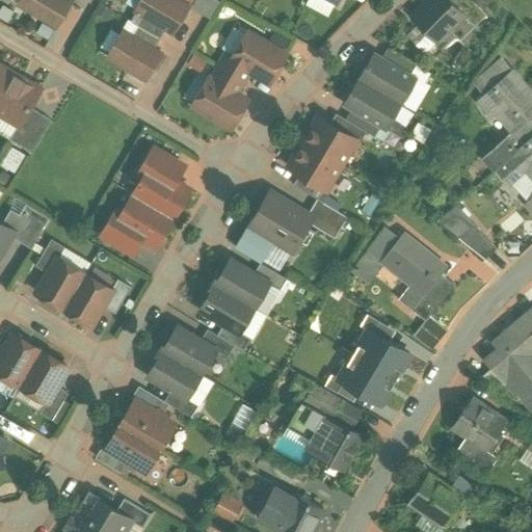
[(21,0),(19,4),(57,26),(65,12),(72,1),(70,0),(21,0)]
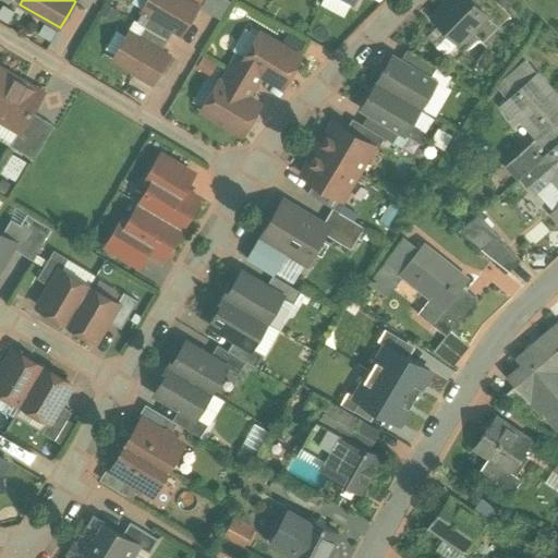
[(198,9),(183,0),(148,0),(143,11),(150,15),(174,29),(182,34),(190,23),(198,9)]
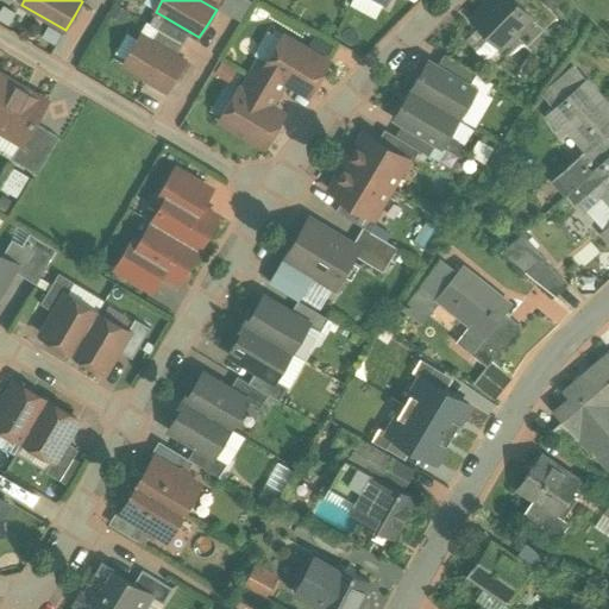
[(224,0),(220,8),(242,19),(251,0),(224,0)]
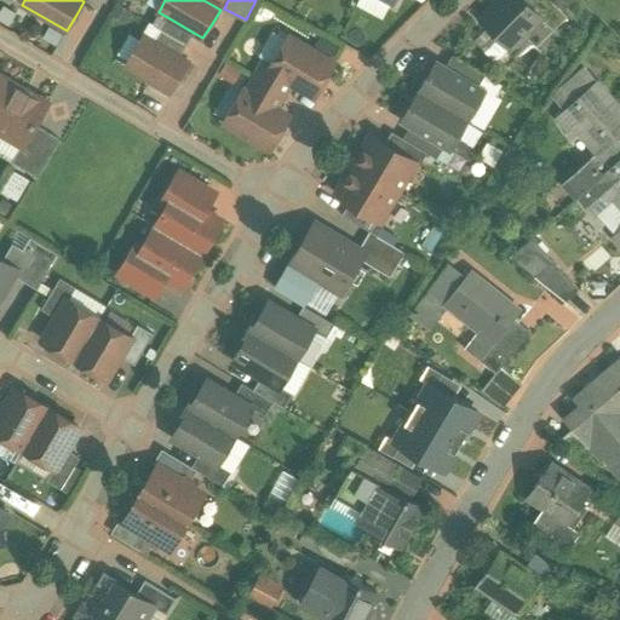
[(523,1),(522,0),(500,0),(481,21),(510,50),(514,46),(521,46),(528,39),(528,32),(540,19),(540,18),(523,1)]
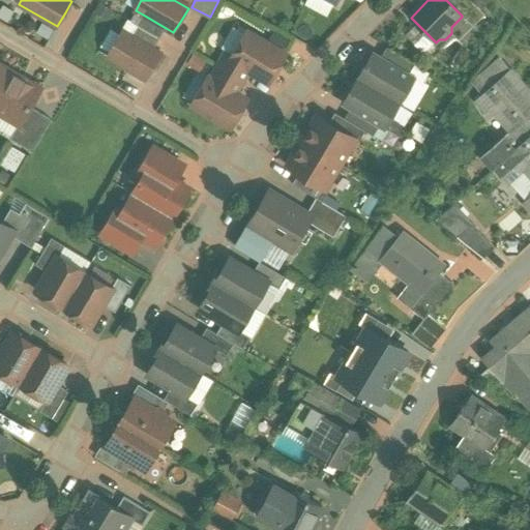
[(486,16),(469,0),(448,0),(447,1),(462,16),(462,17),(473,28),(486,16)]
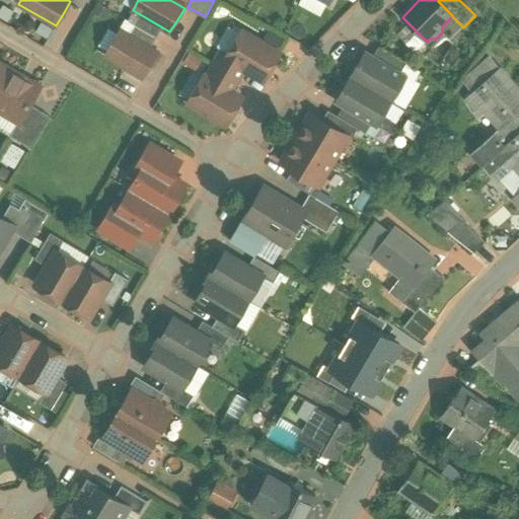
[(162,27),(140,14),(134,24),(156,39),(162,27)]
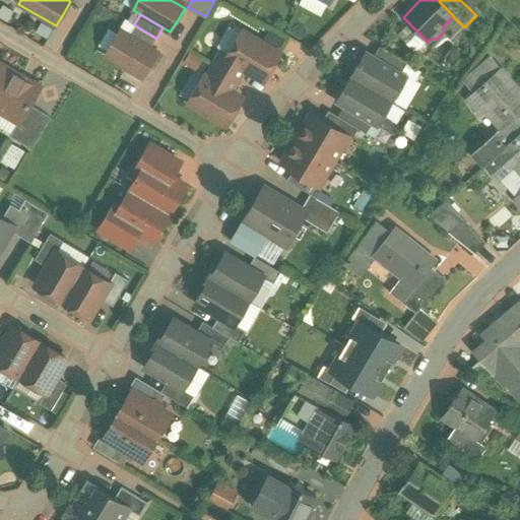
[(156,39),(134,24),(128,36),(150,49),(156,39)]
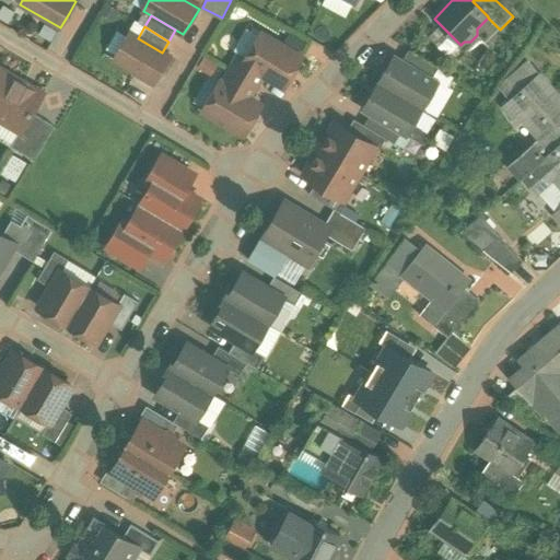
[(259,39),(246,32),(236,49),(248,57),(259,39)]
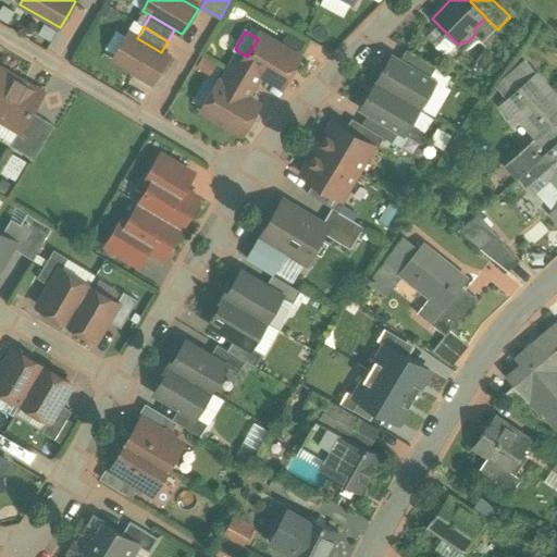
[(137,38),(128,34),(113,60),(153,83),(162,69),(169,57),(161,52),(137,38)]
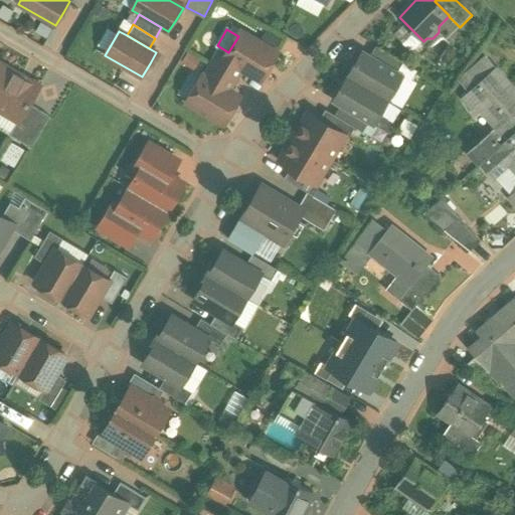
[(277,53),(240,32),(238,36),(228,52),(225,57),(224,58),(242,69),(261,80),(277,53)]
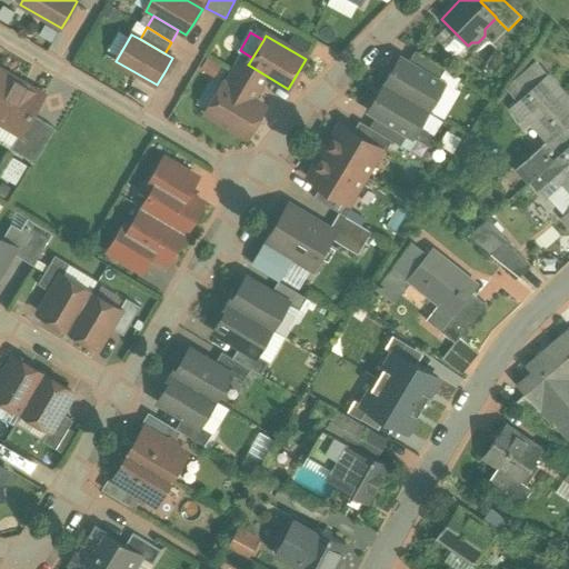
[(446,70),(416,52),(409,63),(439,81),(446,70)]
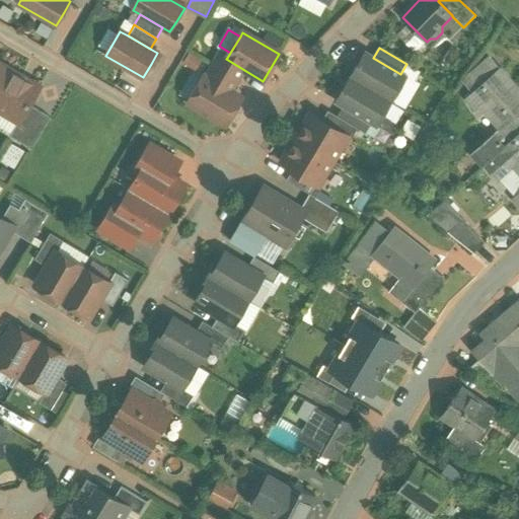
[(244,70),(226,59),(227,58),(220,54),(213,67),(237,81),(244,70)]
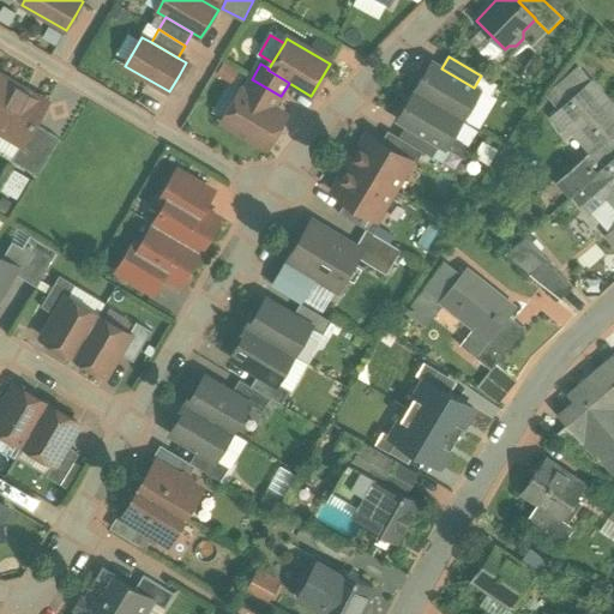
[(441,68),(433,64),(423,79),(423,80),(416,92),(463,120),(480,91),(474,88),(441,68)]
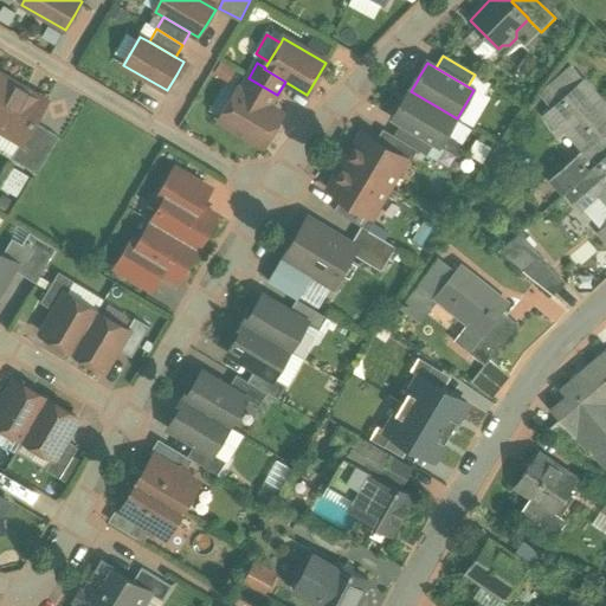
[(572,68),(553,85),(555,88),(542,98),(552,109),(584,82),(572,68)]
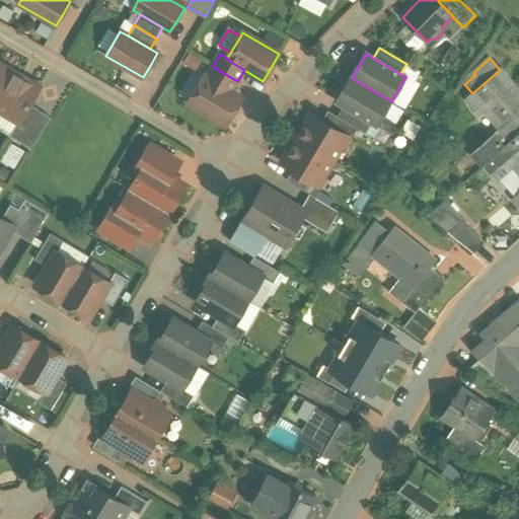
[(40,89),(0,65),(0,109),(19,122),(20,122),(29,105),(40,89)]
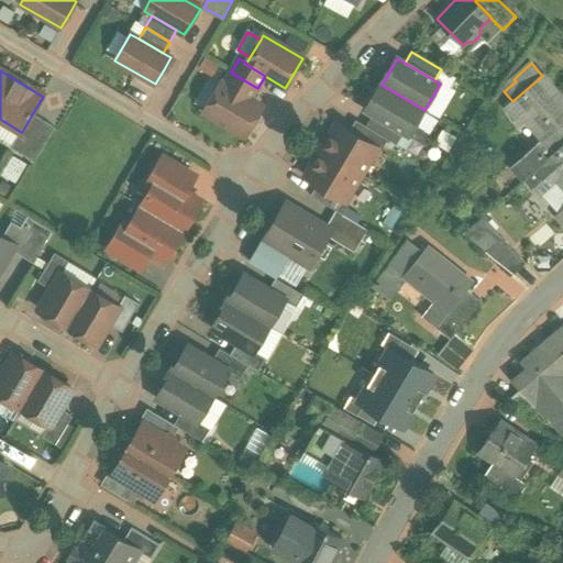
[(257,88),(231,73),(224,85),(251,100),(257,88)]
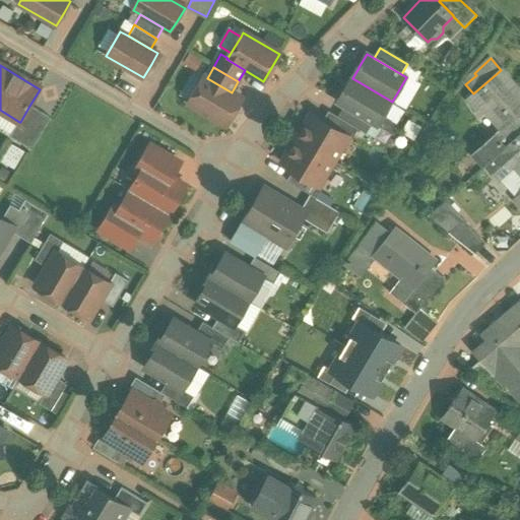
[(519,112),(519,91),(501,70),(473,93),(467,100),(480,115),(485,111),(501,129),(517,115),(519,112)]
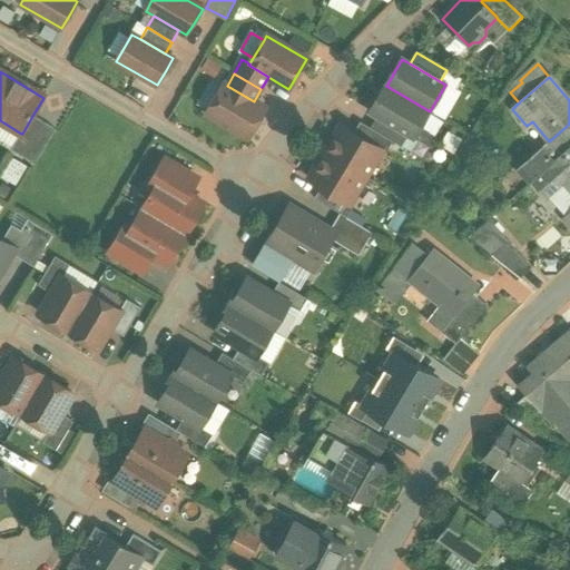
[(227,86),(225,85),(207,114),(247,138),(265,108),(254,101),(227,86)]
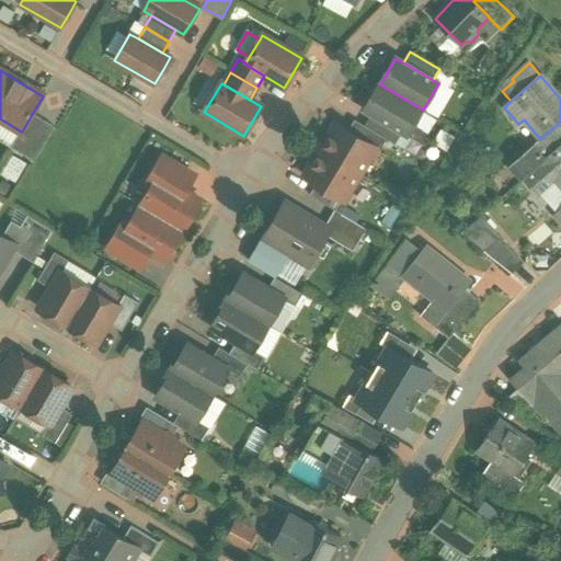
[(423,110),(380,84),(374,95),(373,95),(364,111),(371,115),(401,133),(407,136),(423,110)]
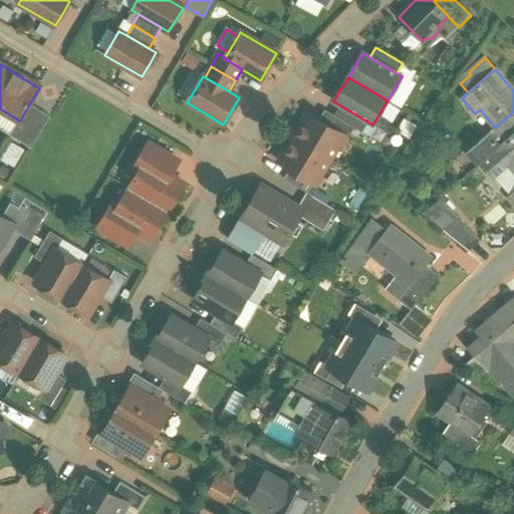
[(50,116),(29,104),(20,120),(19,120),(10,136),(31,148),(50,116)]
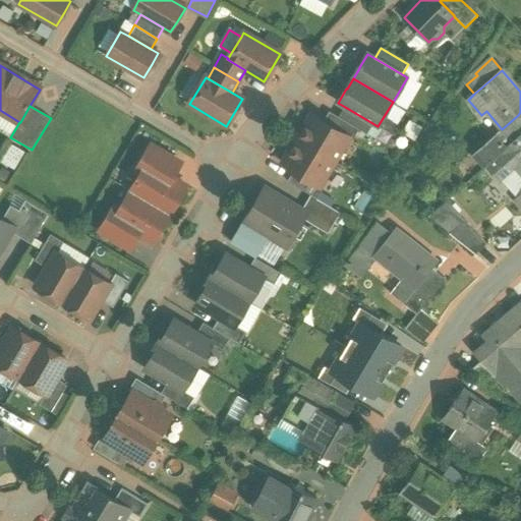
[(372,123),(345,107),(339,117),(359,129),(366,134),(372,123)]
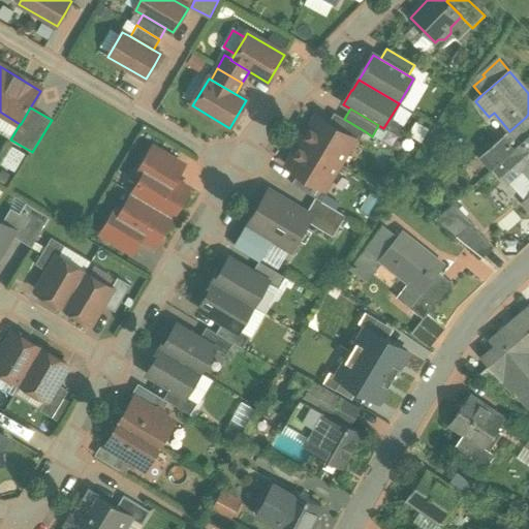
[(344,119),(335,114),(328,124),(354,139),(354,141),(358,143),(365,131),(344,119)]
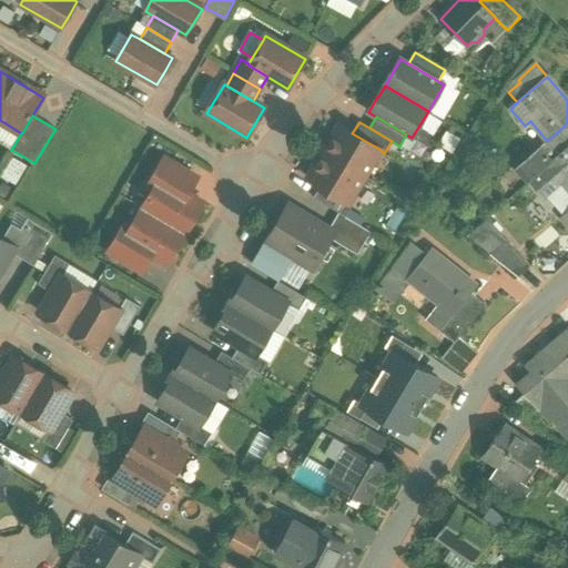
[(547,141),(517,166),(529,182),(530,182),(567,148),(567,130),(565,125),(547,141)]
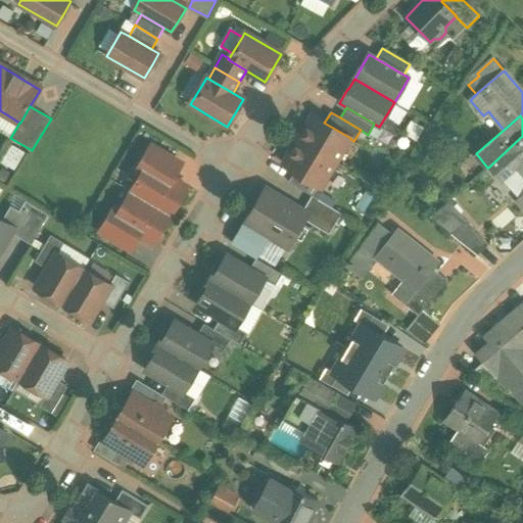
[(324,123),(314,116),(303,133),(300,131),(296,139),(335,162),(350,139),(350,138),(324,123)]
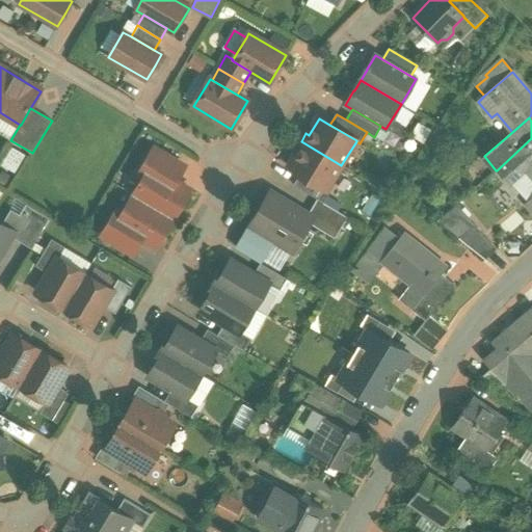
[(531,138),(497,170),(510,186),(527,171),(531,177),(531,197),(526,204),(531,211),(531,138)]
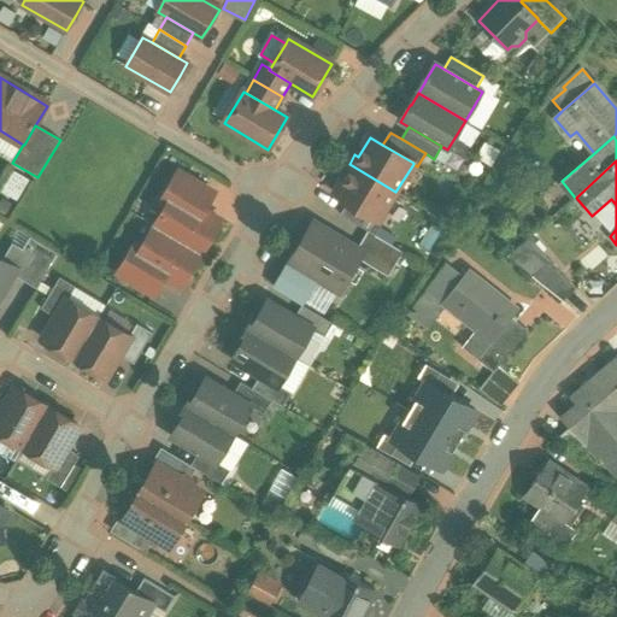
[(395,192),(350,164),(344,174),(347,175),(335,195),(348,203),(378,221),(380,219),(395,192)]
